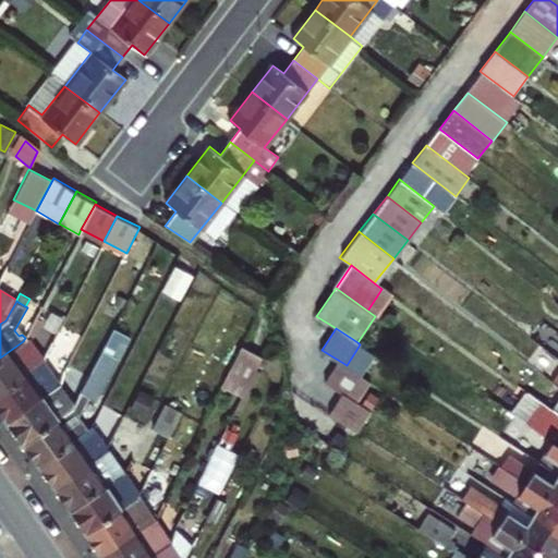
[(128,342),(111,334),(102,351),(79,397),(83,399),(94,404),(128,342)]
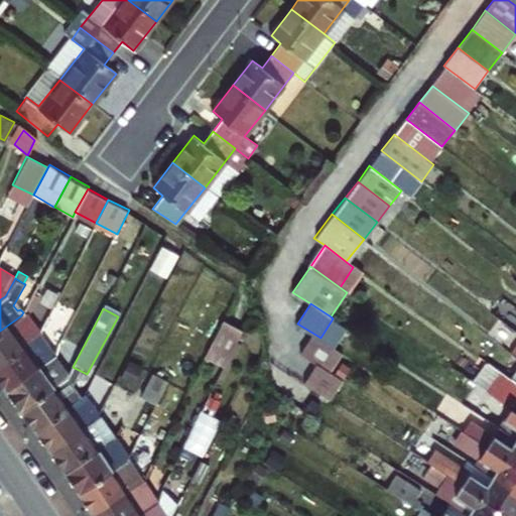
[(21,315),(0,331),(0,364),(37,336),(40,330),(26,311),(21,315)]
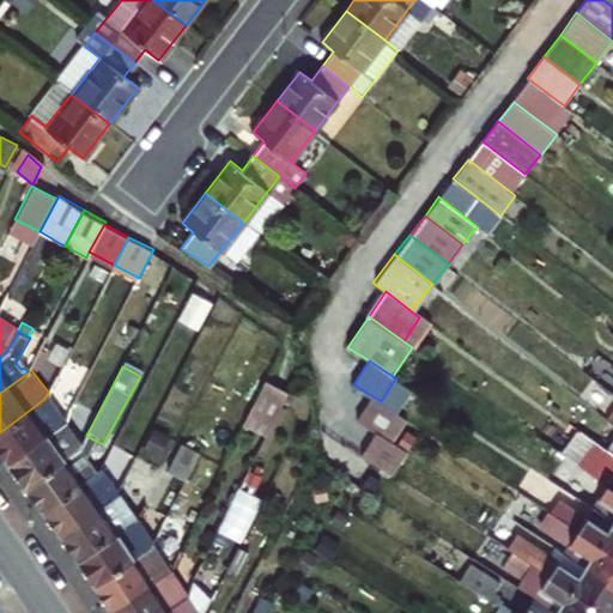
[(289,389),(267,378),(243,426),(265,437),(289,389)]
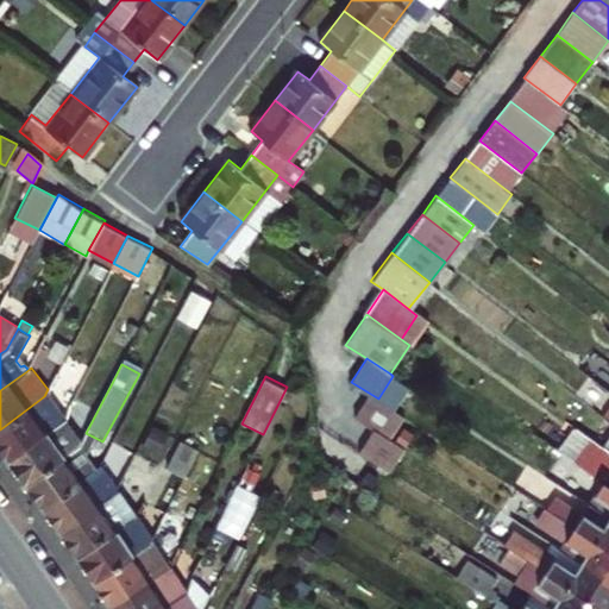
[(378,399),(370,394),(356,416),(375,428),(390,439),(405,416),(378,399)]
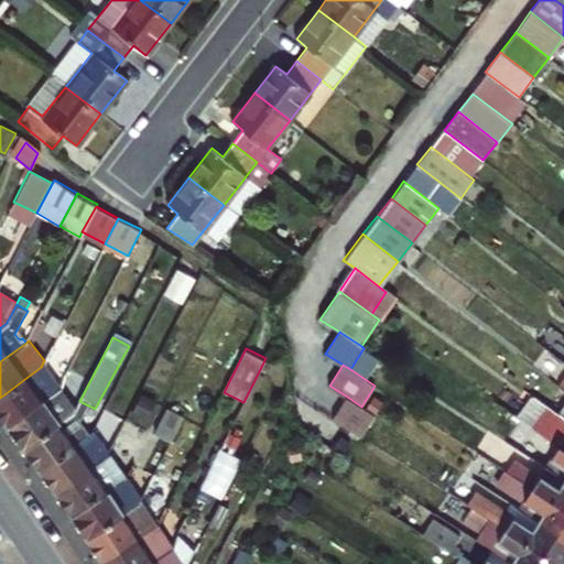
[(41,367),(0,398),(0,415),(8,426),(53,392),(60,388),(43,366),(41,367)]
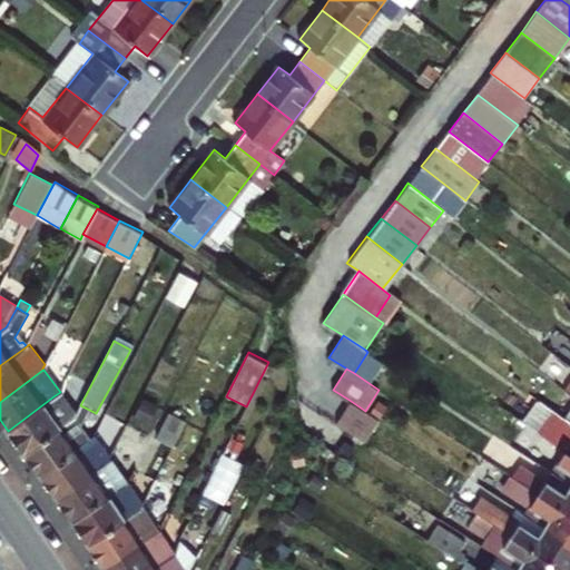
[(527,426),(569,453),(569,424),(567,423),(513,384),(499,406),(527,426)]
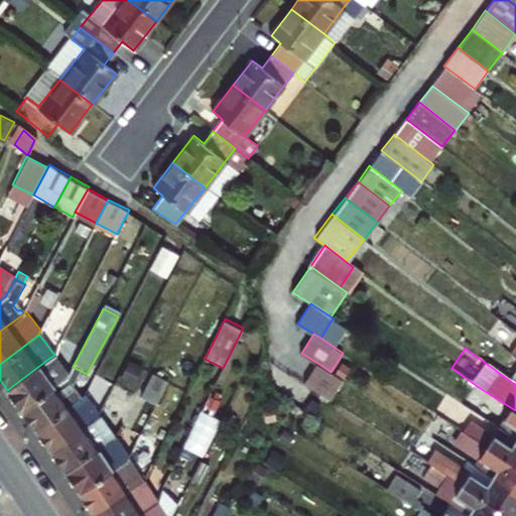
[(7,390),(22,410),(63,381),(67,379),(70,374),(54,355),(7,390)]
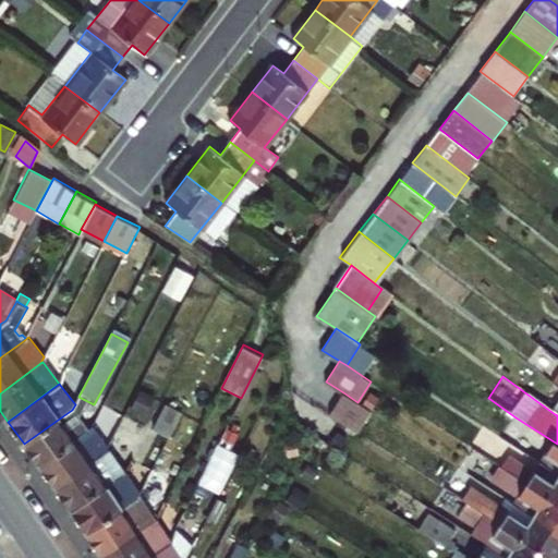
[(358,402),(343,392),(330,413),(359,432),(372,411),(358,402)]
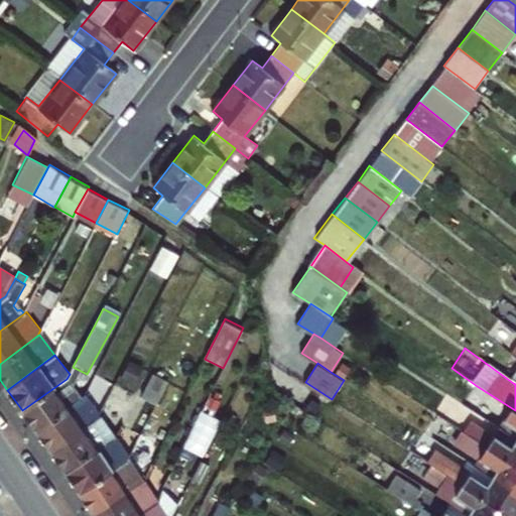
[(157,404),(168,381),(151,372),(139,394),(157,404)]
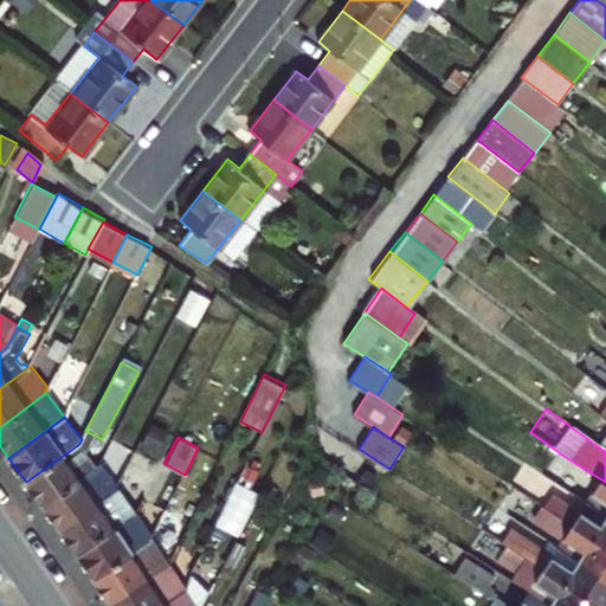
[(75,447),(26,482),(43,505),(79,477),(88,472),(96,466),(96,465),(83,447),(85,443),(82,439),(78,445),(75,447)]
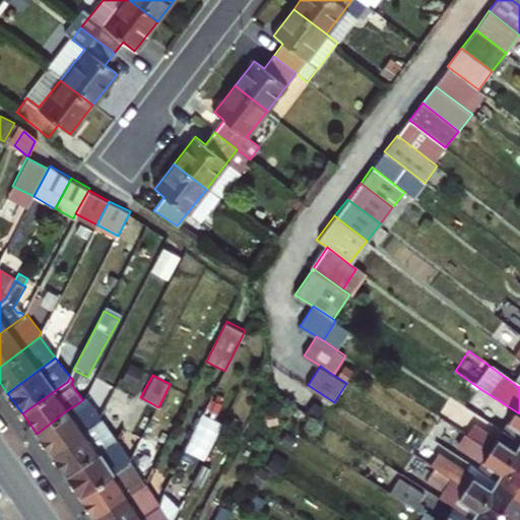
[(73,380),(71,384),(82,399),(86,397),(73,380)]
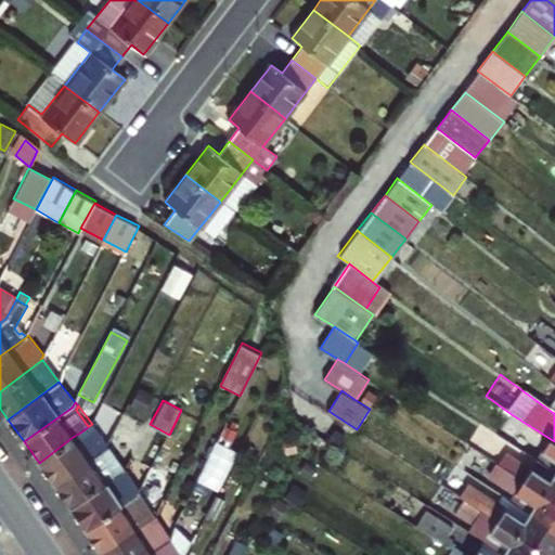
[(529,454),(536,459),(554,470),(554,441),(513,415),(505,425),(521,436),(520,438),(533,447),(529,454)]
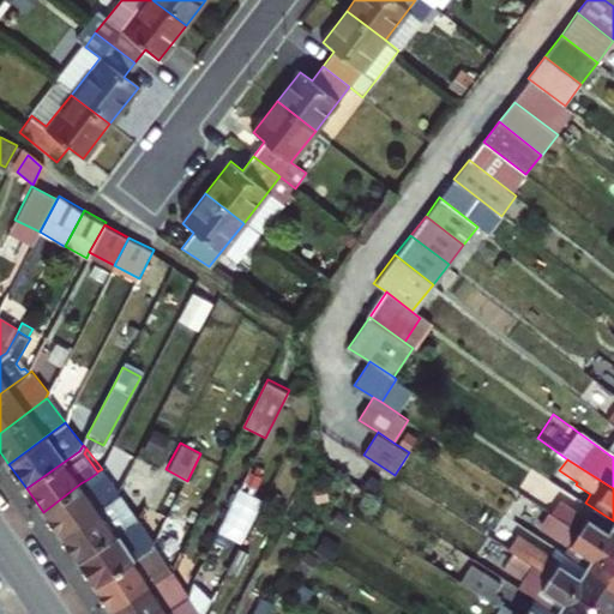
[(101,477),(97,473),(89,479),(92,483),(101,477)]
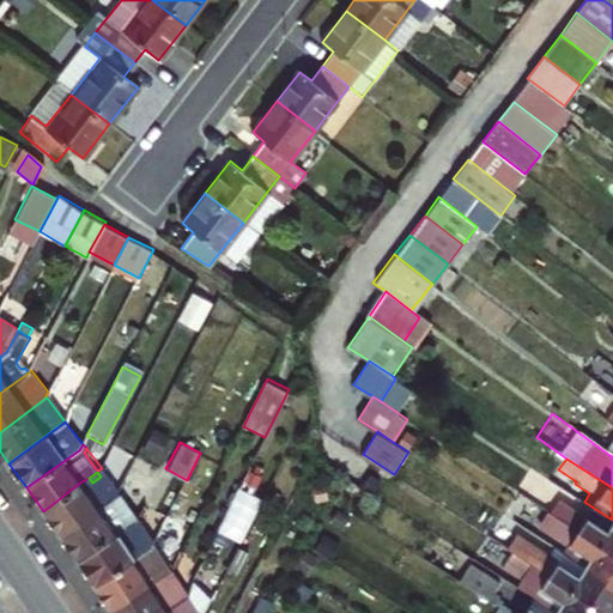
[(43,511),(61,536),(98,510),(80,483),(43,511)]
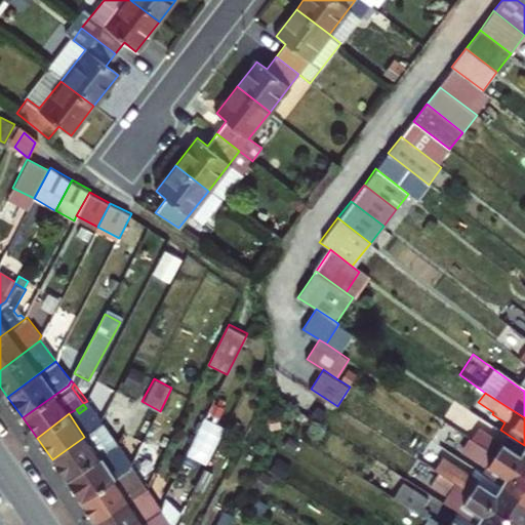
[(524,445),(507,434),(500,443),(458,415),(452,425),(483,445),(524,471),(524,445)]
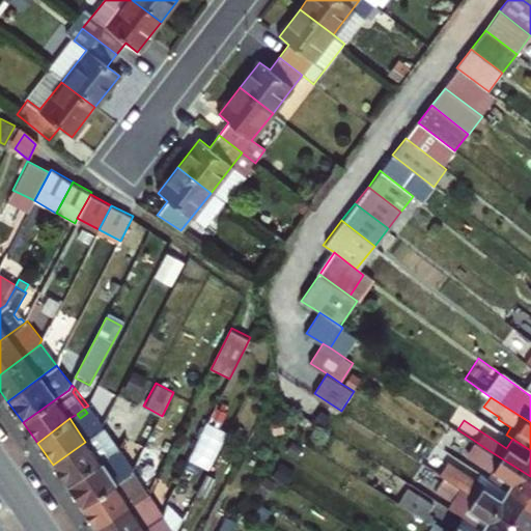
[(53,465),(66,485),(117,451),(103,429),(85,442),(53,465)]
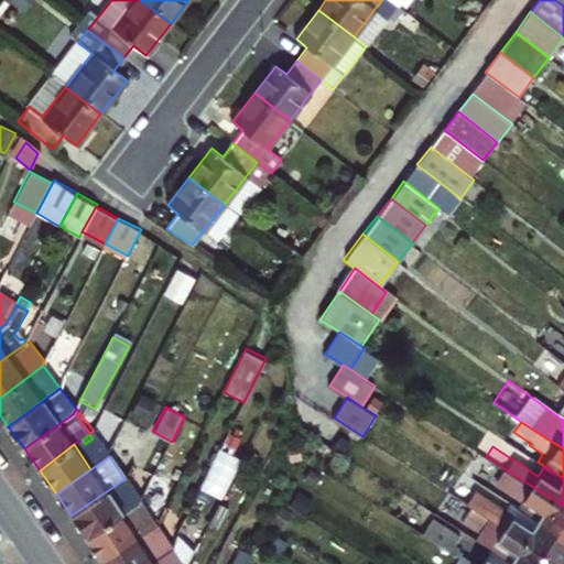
[(522,501),(518,507),(540,521),(541,519),(560,531),(557,534),(563,538),(563,506),(519,478),(509,492),(522,501)]
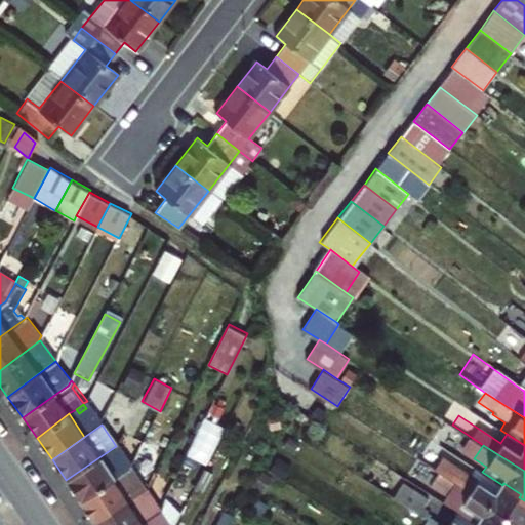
[(66,480),(81,500),(129,468),(130,467),(116,446),(66,480)]
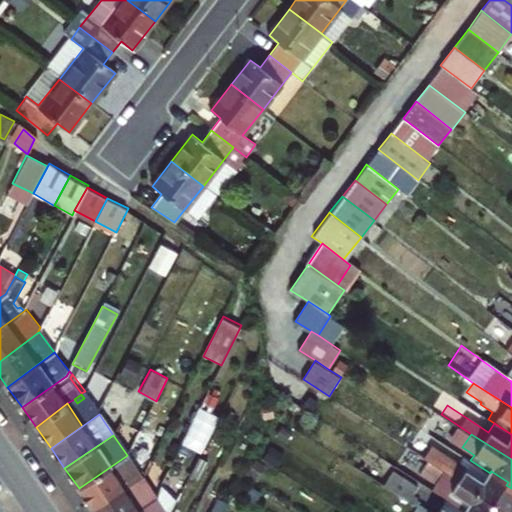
[(459,480),(508,511),(511,511),(511,488),(506,485),(508,482),(491,471),(490,473),(470,460),(454,449),(436,438),(424,457),(429,461),(451,475),(459,480)]
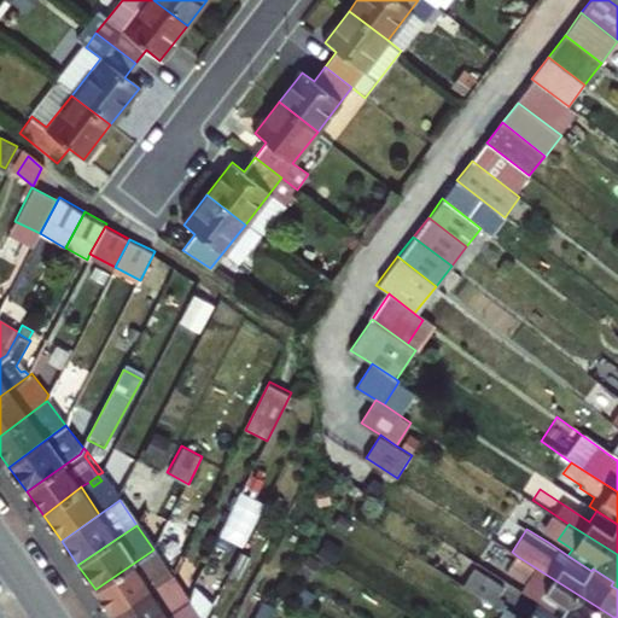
[(152,551),(95,589),(111,616),(168,578),(170,573),(155,548),(153,549),(152,551)]
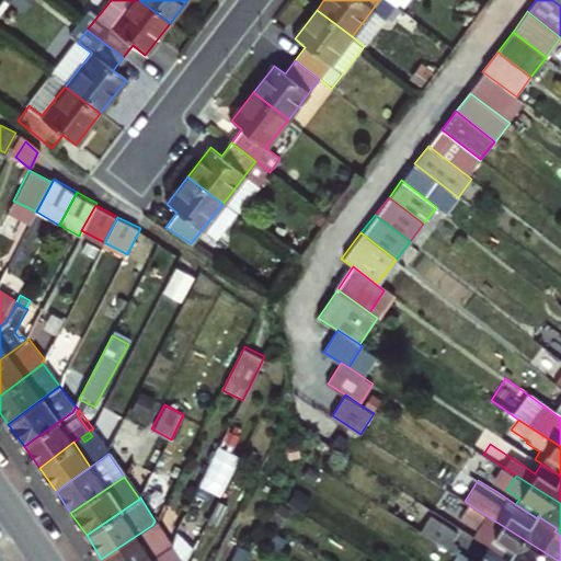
[(494,521),(470,505),(460,521),(480,531),(482,528),(487,533),(494,521)]
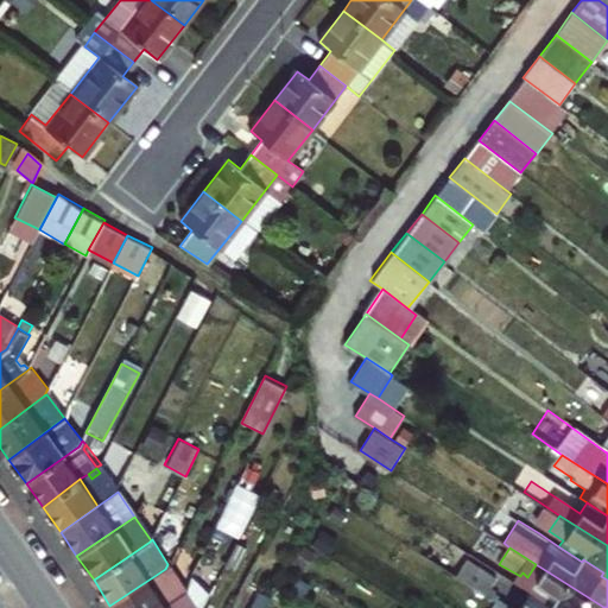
[(467,559),(455,578),(491,600),(496,590),(491,587),(496,578),(467,559)]
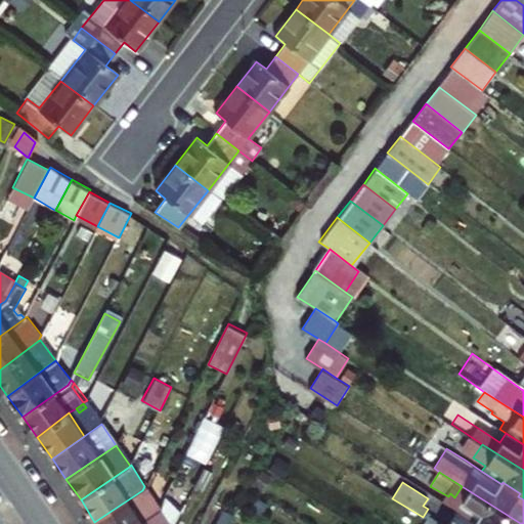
[(94,522),(95,523),(137,523),(158,511),(159,509),(144,486),(142,490),(94,522)]
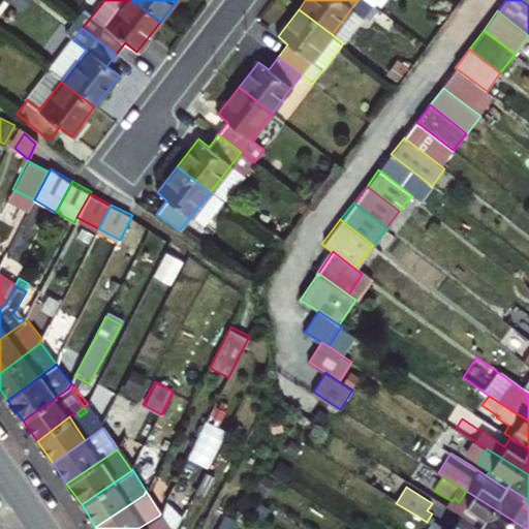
[(485,528),(525,528),(474,496),(466,508),(484,520),(479,526),(485,528)]
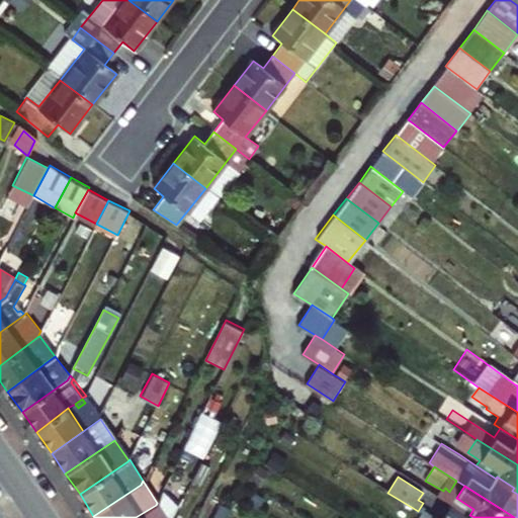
[(136,517),(172,517),(179,504),(162,492),(157,503),(156,505),(136,517)]
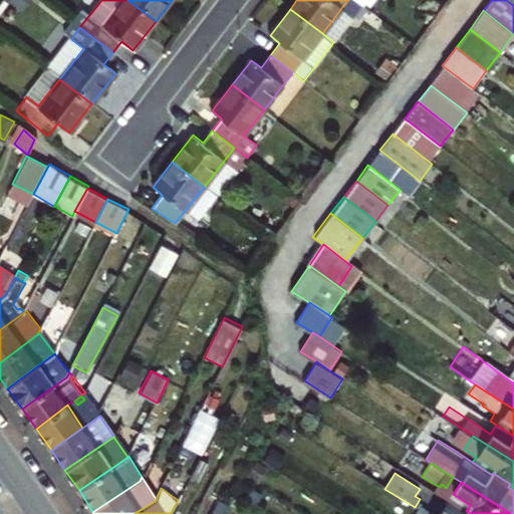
[(223,513),(229,505),(218,498),(209,513),(223,513)]
